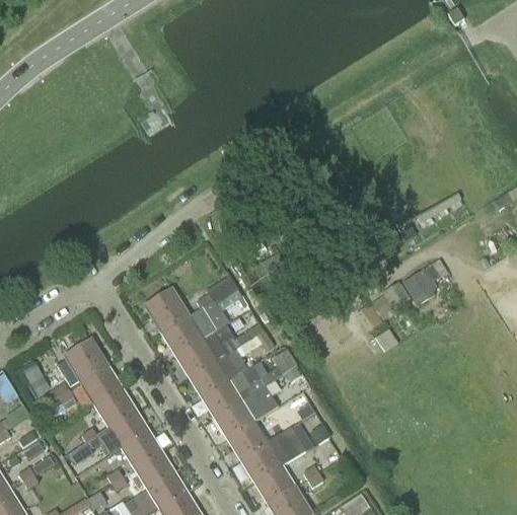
[(415,213),(396,223),(399,230),(419,220),(420,223),(461,200),(457,193),(416,215),(415,213)]
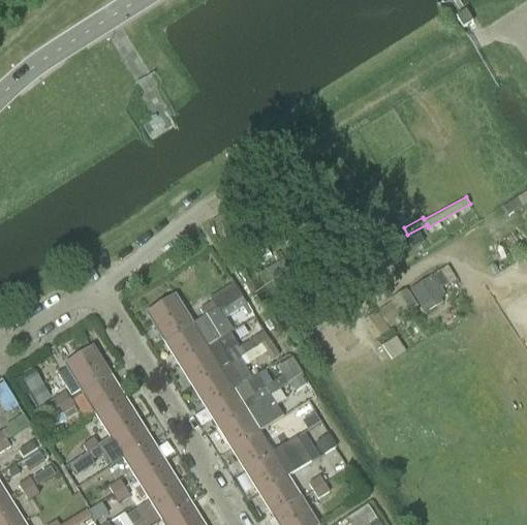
[(365,255),(352,263),(359,272),(363,269),(368,278),(391,264),(383,251),(399,241),(402,246),(409,241),(401,228),(372,246),(379,257),(377,258),(370,246),(362,251),(365,255)]
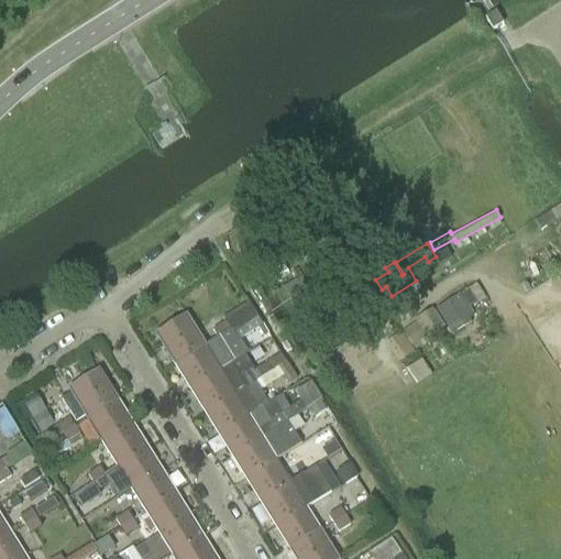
[(422,263),(413,270),(414,271),(419,278),(428,273),(422,263)]
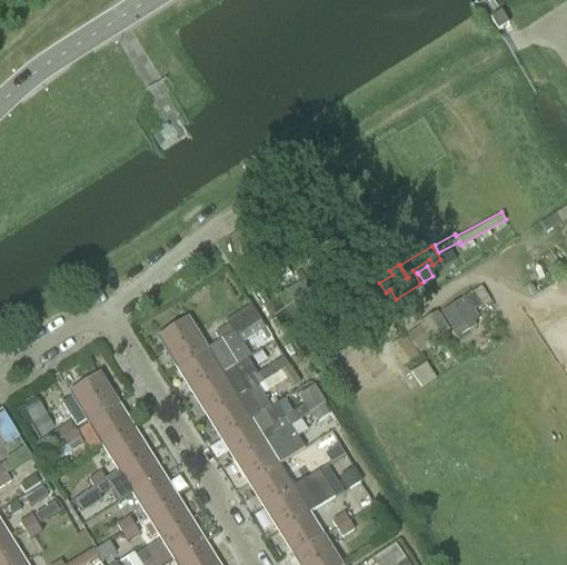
[(288,287),(324,346),(337,337),(325,317),(334,310),(310,274),(288,287)]
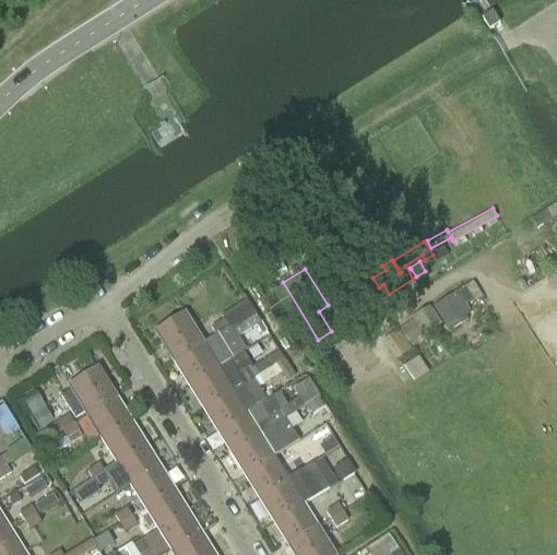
[(355,288),(370,314),(387,303),(371,279),(355,288)]
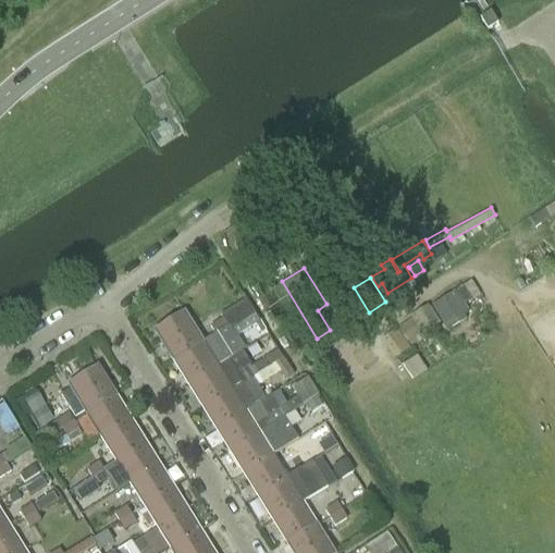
[(465,283),(456,289),(465,302),(472,296),(465,283)]
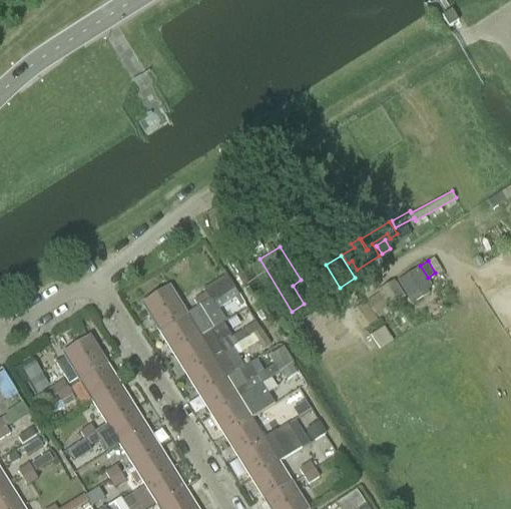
[(420,266),(399,279),(409,295),(413,302),(424,296),(420,289),(431,282),(428,278),(420,266)]
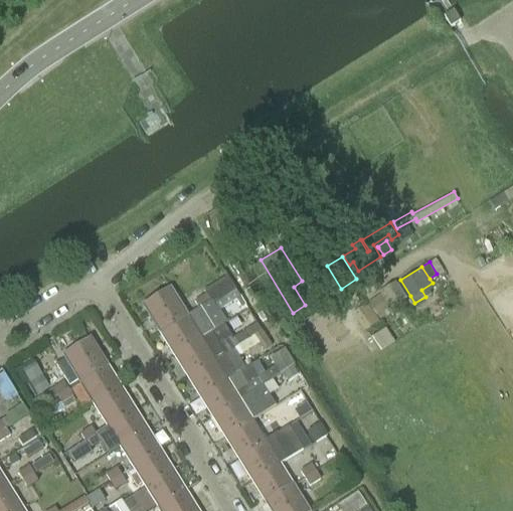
[(352,312),(366,330),(394,311),(390,305),(407,295),(398,279),(380,290),(382,292),(352,312)]
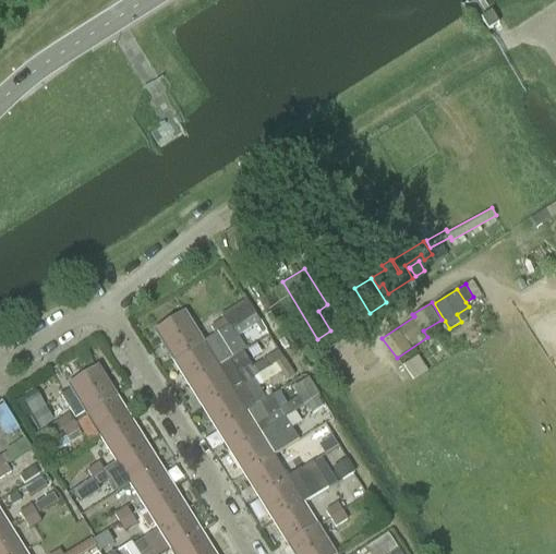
[(203,340),(176,357),(191,381),(233,354),(226,342),(236,336),(263,318),(255,308),(229,324),(217,332),(203,340)]
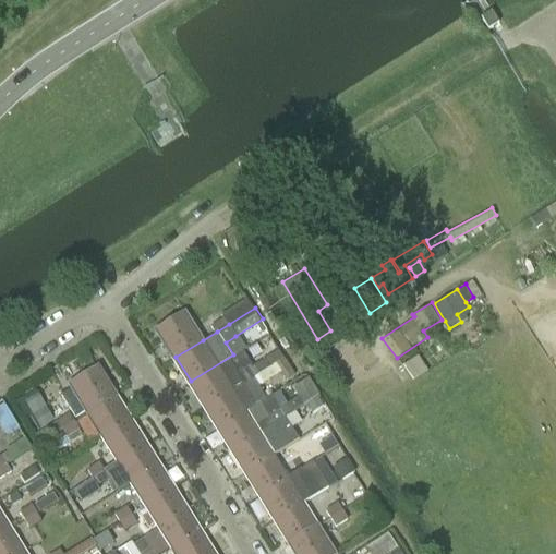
[(184,311),(158,327),(176,357),(203,340),(184,311)]
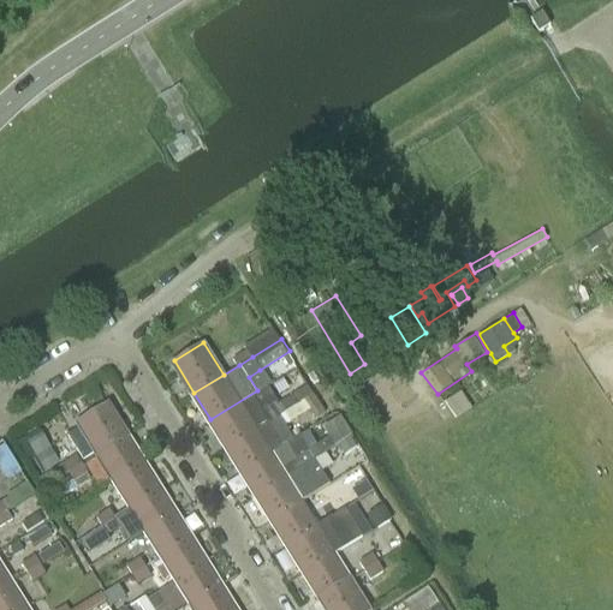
[(253,357),(248,348),(234,357),(238,364),(239,365),(253,357)]
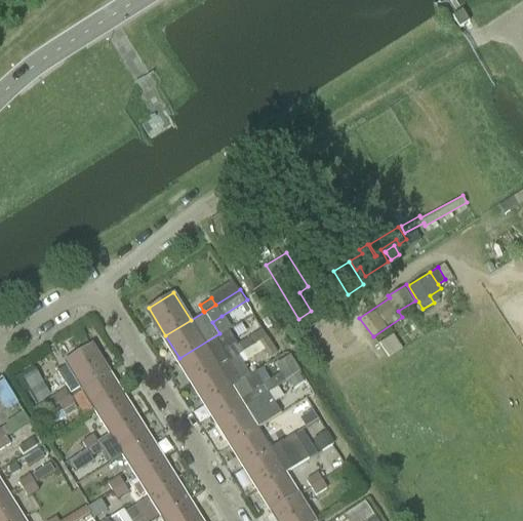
[(219,333),(179,358),(193,379),(243,349),(252,343),(259,338),(268,333),(264,326),(239,342),(230,326),(219,333)]
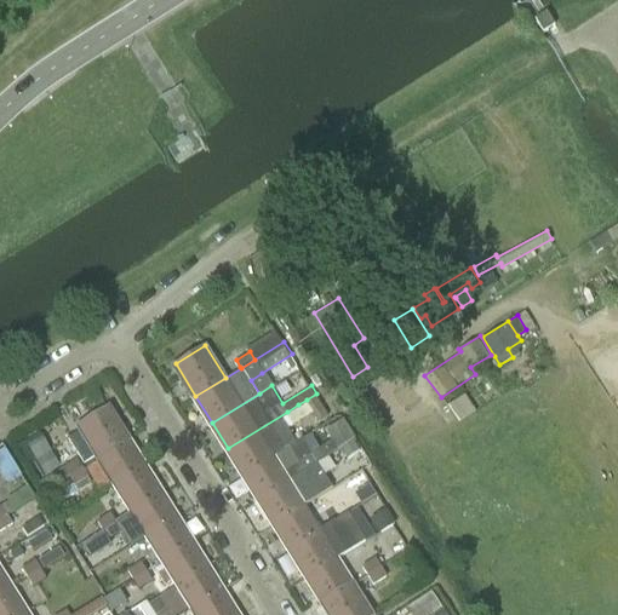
[(316,394),(307,400),(313,408),(313,409),(315,413),(319,419),(328,413),(316,394)]
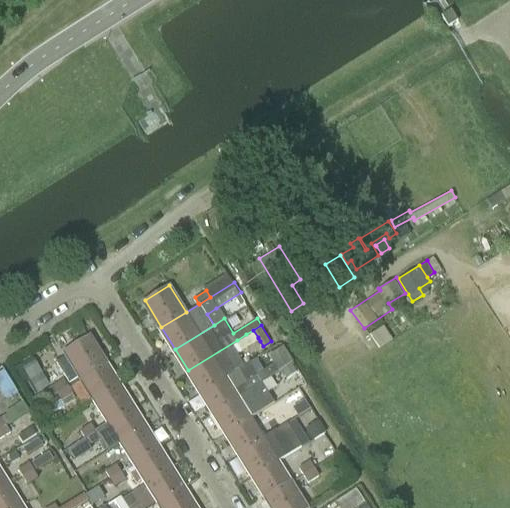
[(106,361),(90,335),(65,350),(67,353),(57,360),(70,381),(80,374),(82,376),(106,361)]
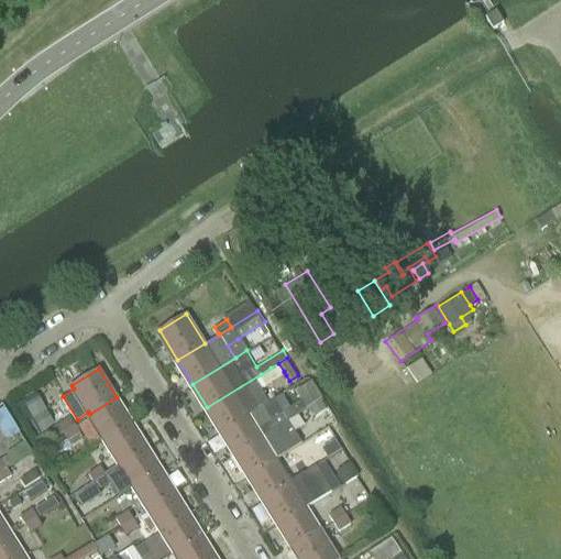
[(261,374),(207,407),(221,429),(270,399),(261,385),(265,382),(261,374)]
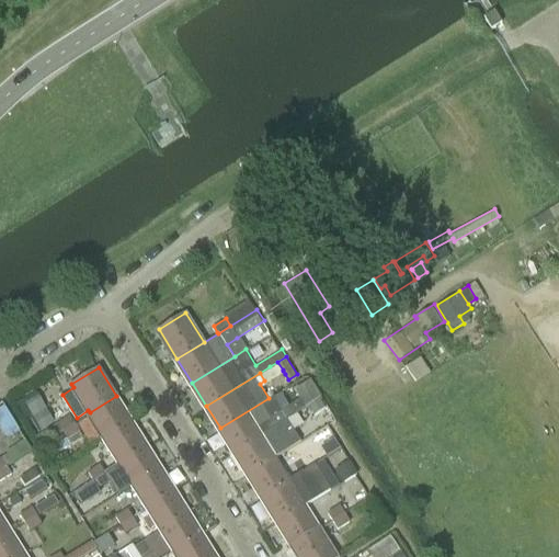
[(311,378),(301,385),(296,388),(300,396),(288,404),(294,412),(309,402),(319,396),(321,395),(311,378)]
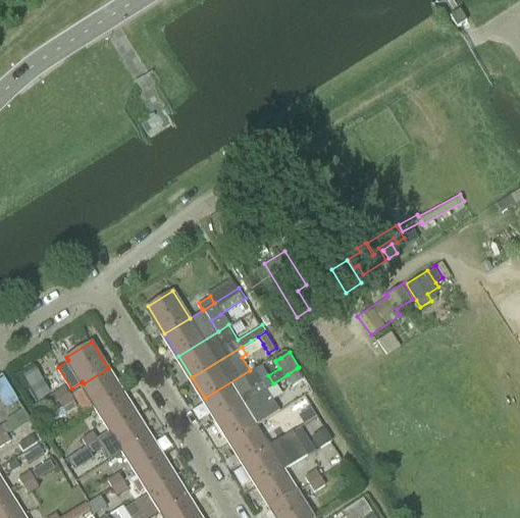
[(52,391),(42,372),(36,362),(15,373),(23,386),(27,385),(29,387),(30,387),(37,400),(52,391)]
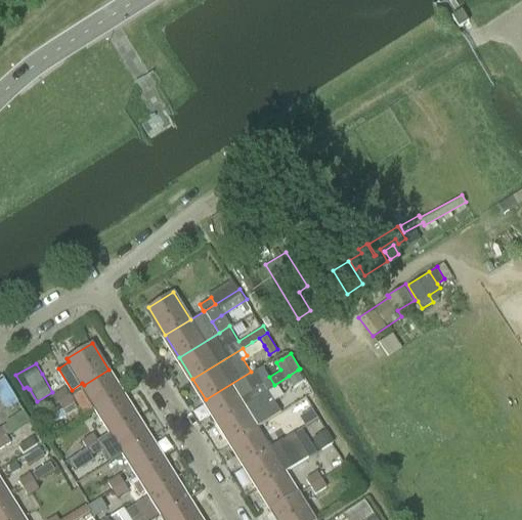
[(251,372),(206,399),(218,420),(268,389),(263,381),(256,369),(251,372)]
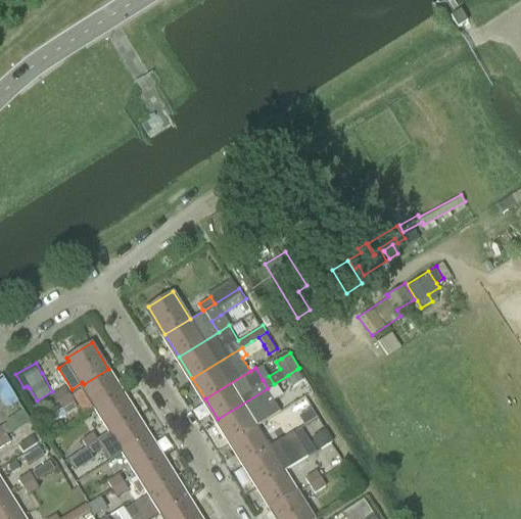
[(122,390),(108,369),(84,384),(85,387),(74,393),(85,413),(97,406),(122,390)]
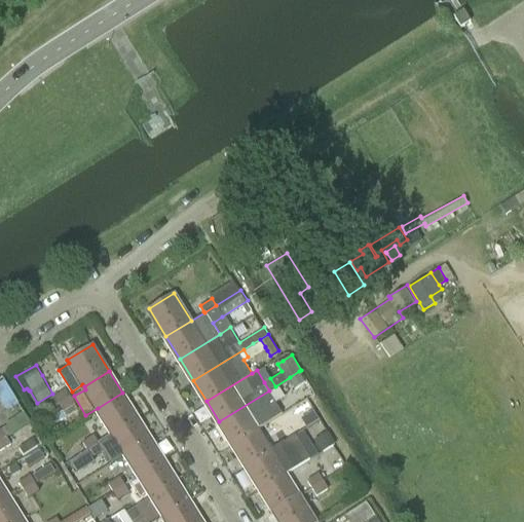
[(299,371),(290,377),(295,386),(305,380),(299,371)]
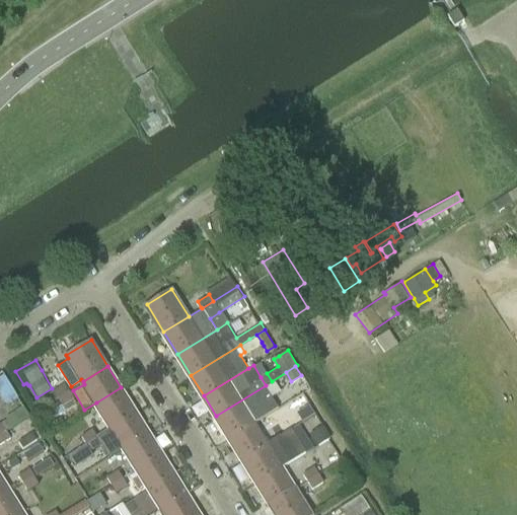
[(70,389),(65,381),(34,400),(39,409),(49,402),(70,389)]
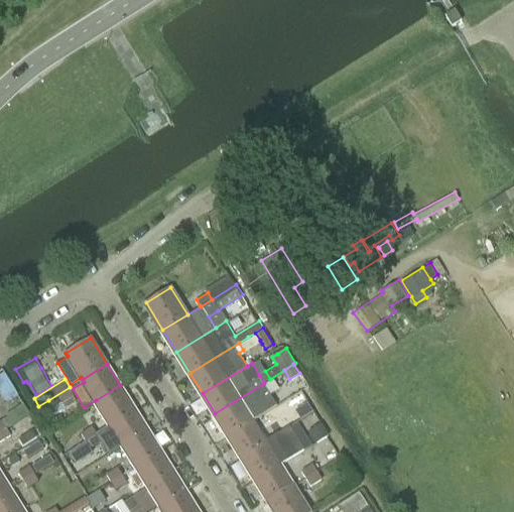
[(264,383),(215,413),(229,435),(267,411),(277,404),(264,383)]
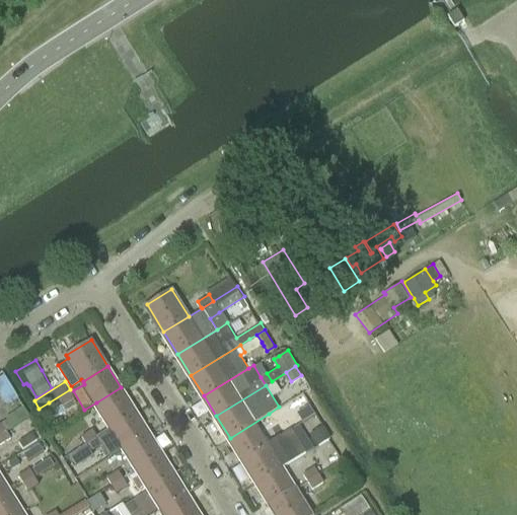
[(135,409),(121,387),(96,402),(109,424),(135,409)]
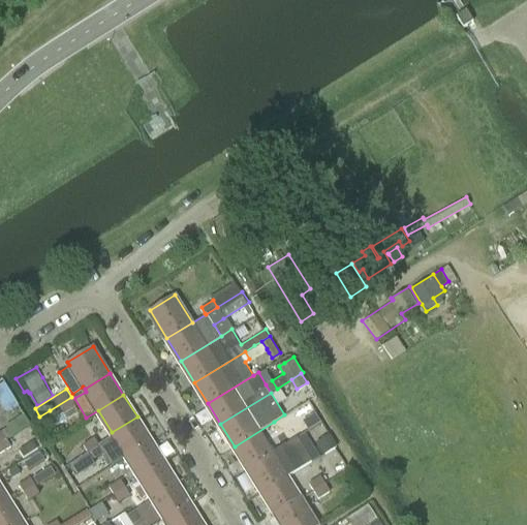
[(75,404),(71,397),(50,410),(53,417),(65,413),(63,411),(75,404)]
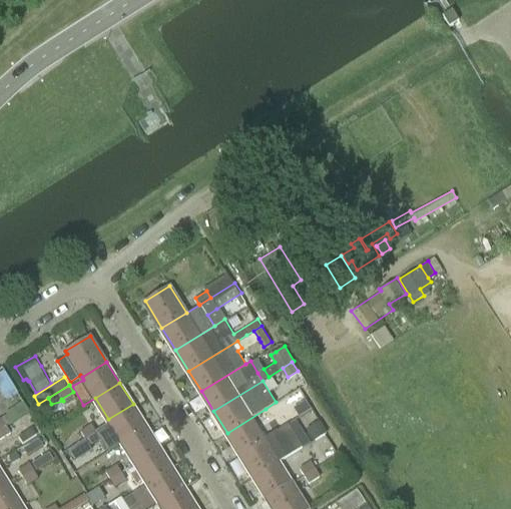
[(8,412),(2,416),(0,417),(0,428),(7,424),(28,411),(21,400),(6,409),(8,412)]
